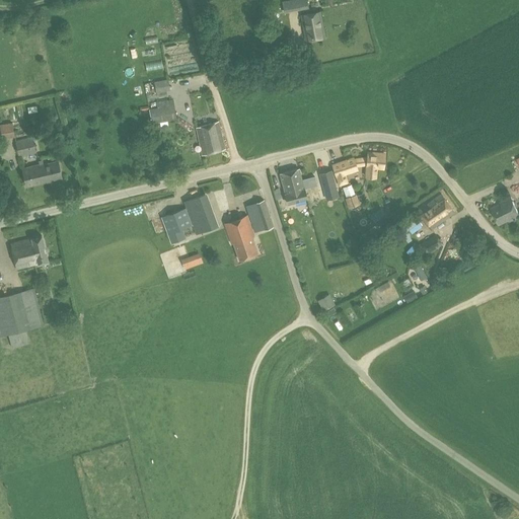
[(295,0),(284,2),(285,12),(308,8),(306,0),(295,0)]
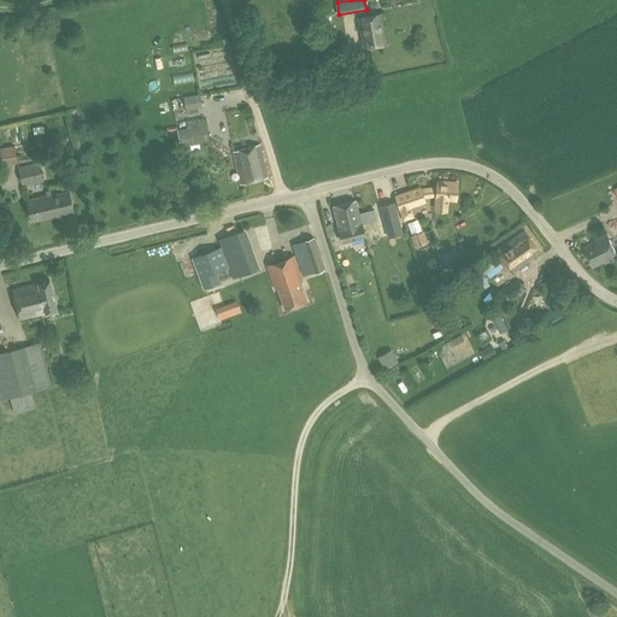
[(359,18),(364,47),(386,43),(381,15),(359,18)]
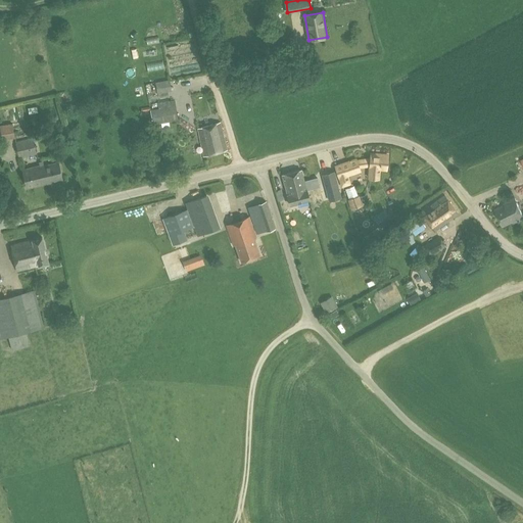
[(157,92),(167,91),(172,90),(170,79),(155,82),(157,92)]
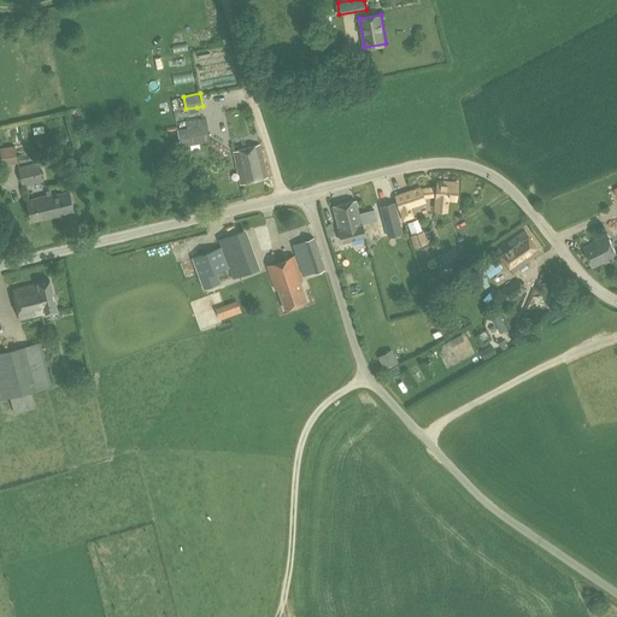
[(201,113),(178,117),(184,146),(210,141),(213,140),(210,118),(203,119),(201,113)]
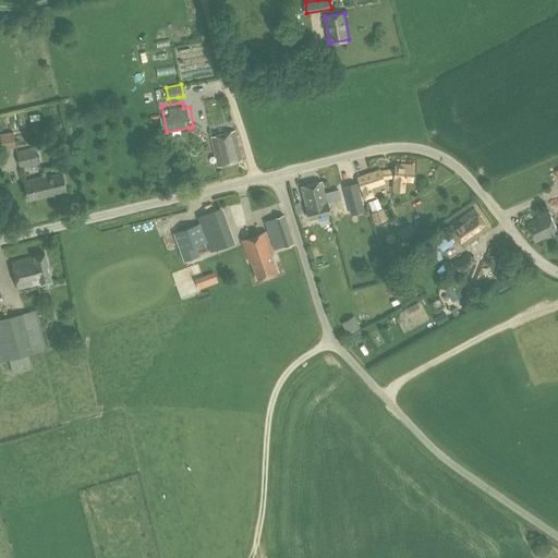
[(211,137),(218,166),(243,159),(235,131),(211,137)]
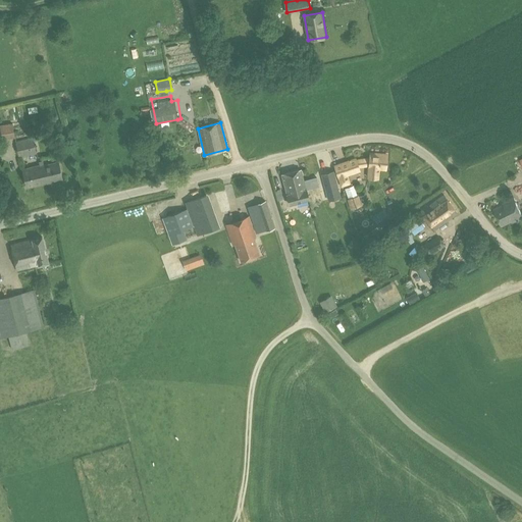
[(14,134),(12,123),(0,124),(0,132),(1,132),(2,136),(14,134)]
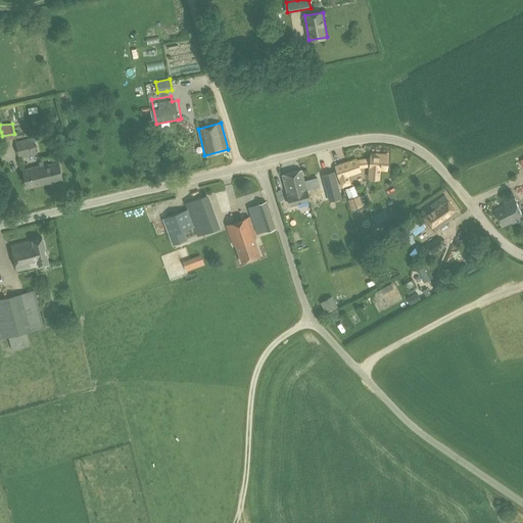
[(16,142),(20,157),(37,153),(33,138),(16,142)]
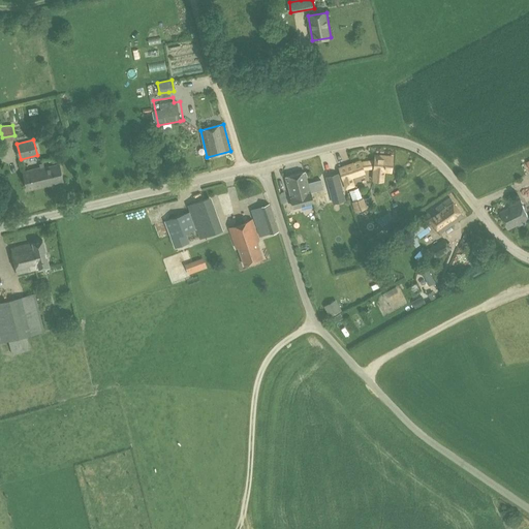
[(373,180),(383,180),(384,172),(392,172),(393,157),(375,155),(373,180)]
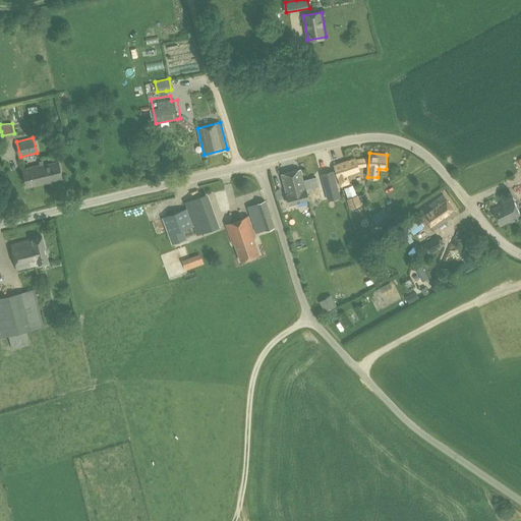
[(357,166),(355,159),(354,157),(333,165),(340,184),(348,182),(346,175),(359,170),(357,166)]
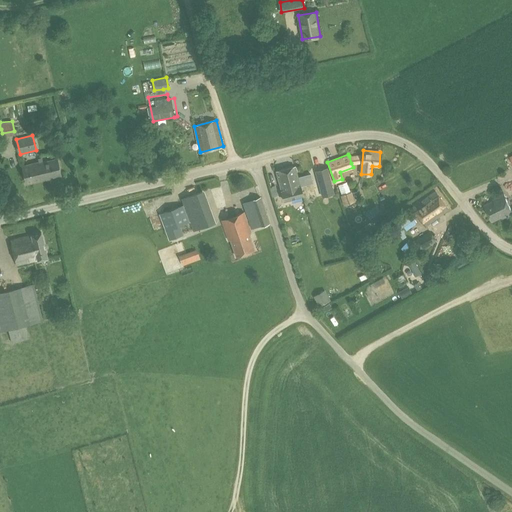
[(22,166),(27,184),(48,179),(47,178),(62,174),(58,158),(43,162),(43,161),(22,166)]
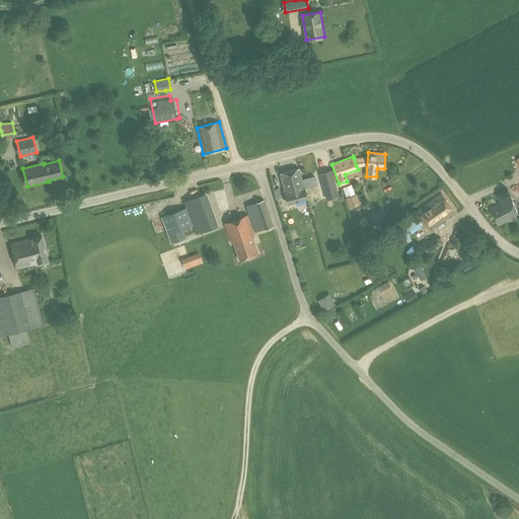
[(281,173),(286,194),(288,203),(307,198),(304,189),(299,168),(281,173)]
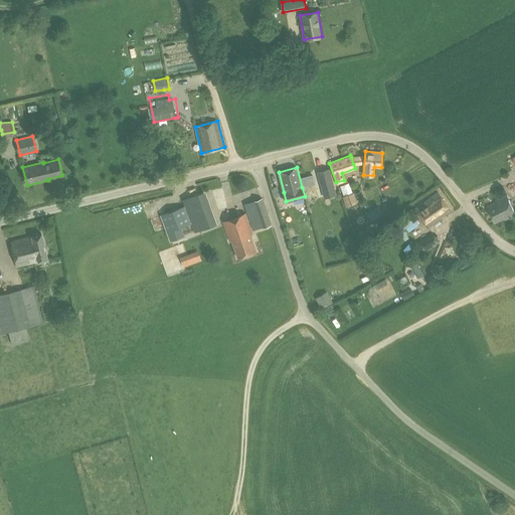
[(329,169),(317,172),(321,189),(334,186),(329,169)]
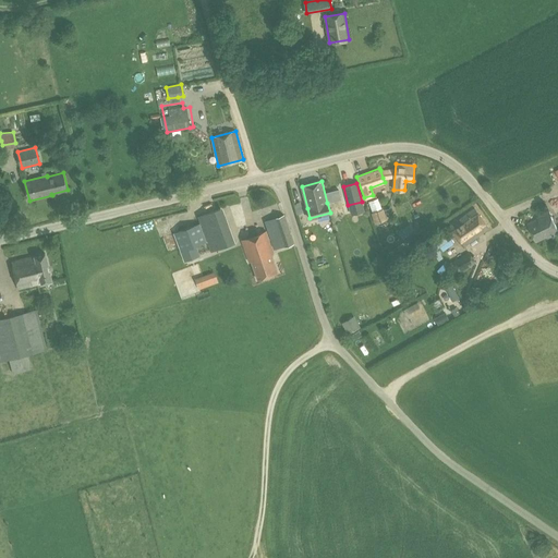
[(368,202),(376,222),(386,219),(378,197),(368,202)]
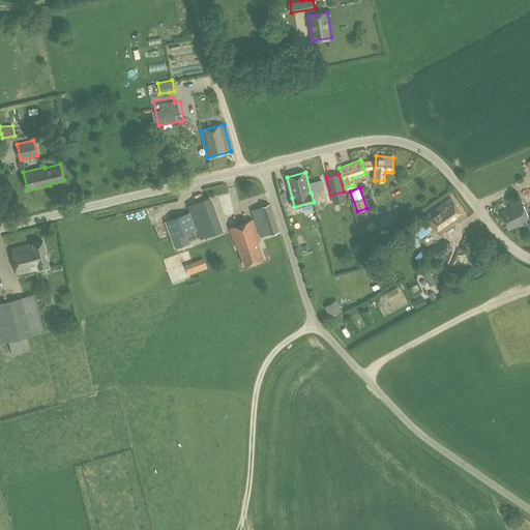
[(428,214),(441,233),(465,216),(451,198),(428,214)]
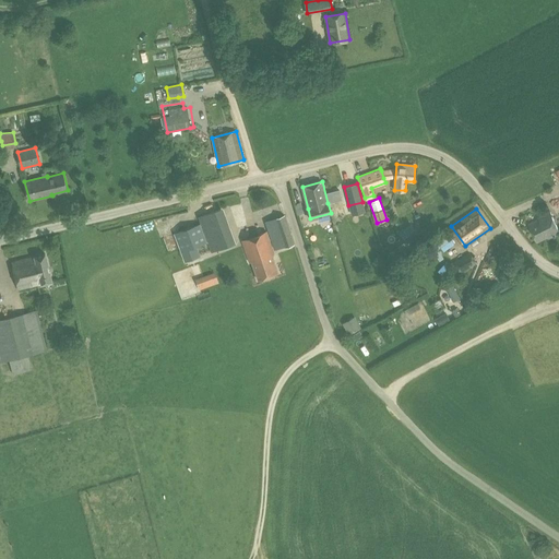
[(528,224),(537,242),(547,237),(548,239),(558,234),(558,229),(550,212),(538,217),(538,218),(528,224)]
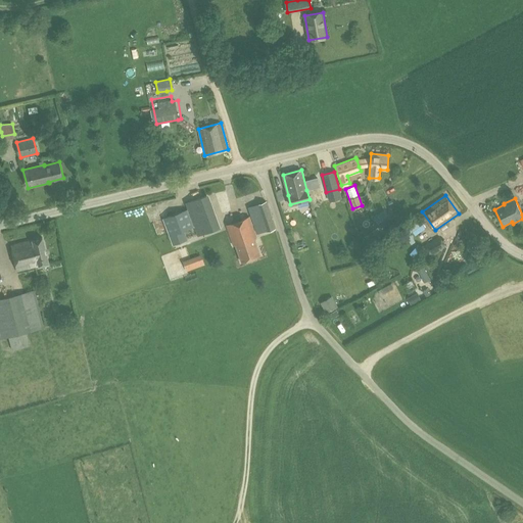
[(266,232),(276,228),(268,200),(247,206),(256,233),(265,231),(266,232)]
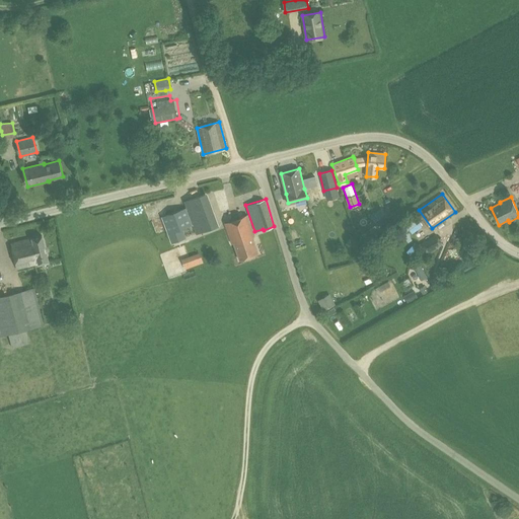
[(182,227),(194,223),(193,222),(188,207),(163,216),(171,241),(187,236),(182,227)]
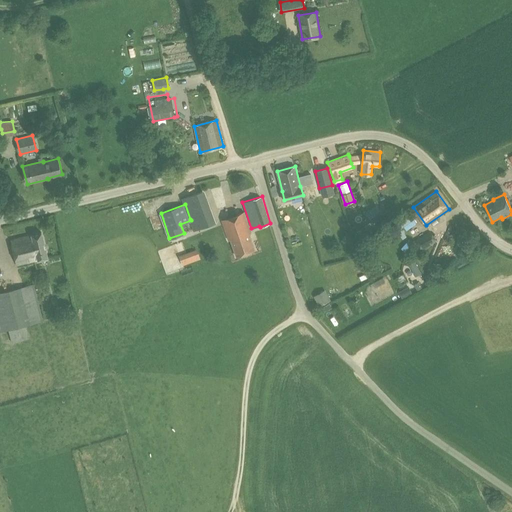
[(369,216),(374,223),(383,217),(378,210),(369,216)]
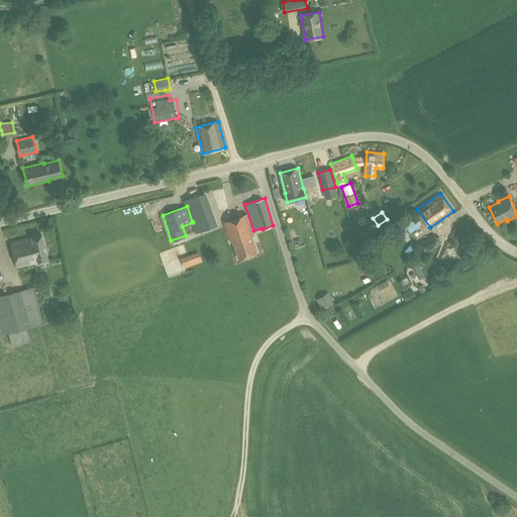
[(196,230),(216,223),(213,214),(192,221),(193,222),(196,230)]
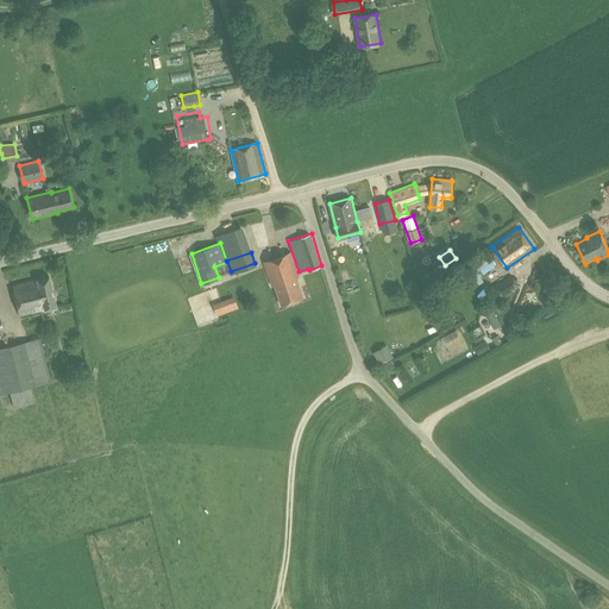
[(263,262),(271,286),(274,284),(281,305),(303,296),(296,276),(299,275),(290,252),(263,262)]
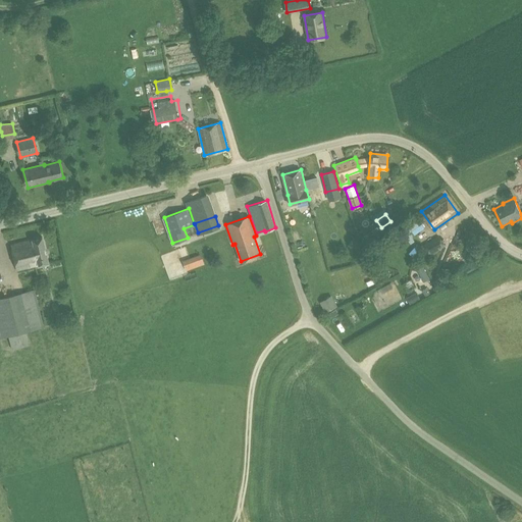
[(11,245),(17,269),(49,262),(43,237),(11,245)]
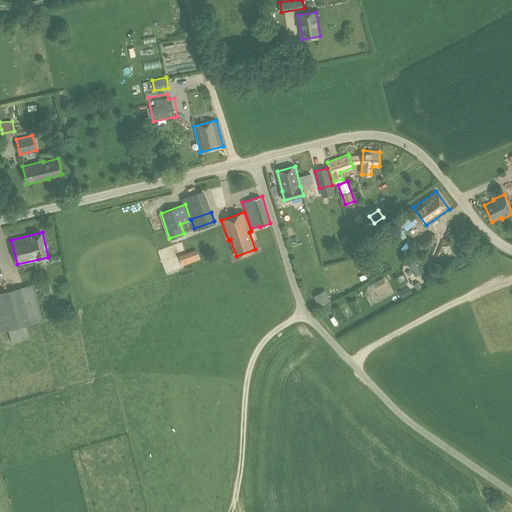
[(417,241),(422,250),(435,242),(431,234),(417,241)]
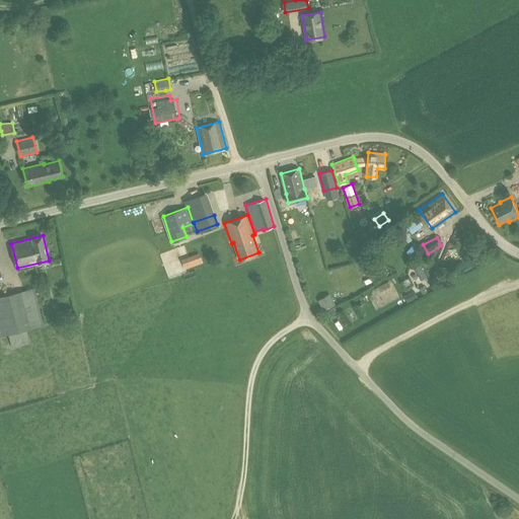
[(455,251),(449,261),(457,266),(463,256),(455,251)]
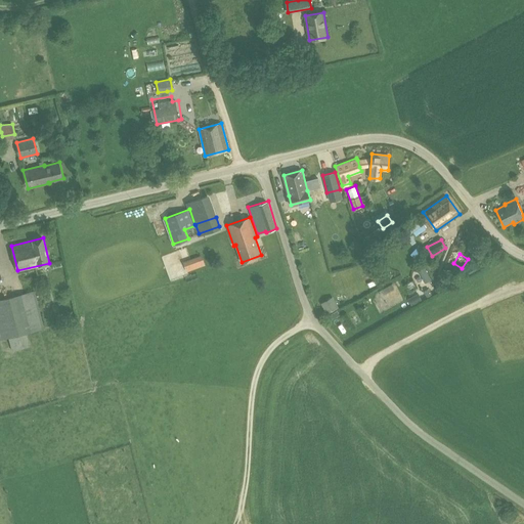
[(195,258),(189,260),(193,270),(200,268),(195,258)]
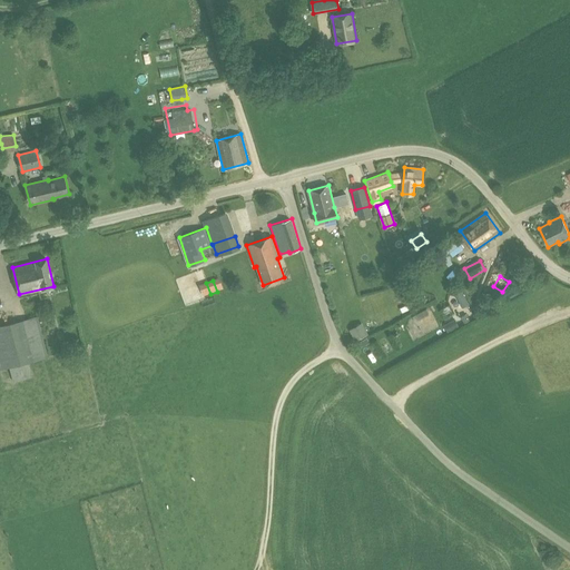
[(453,292),(462,308),(469,304),(460,288),(453,292)]
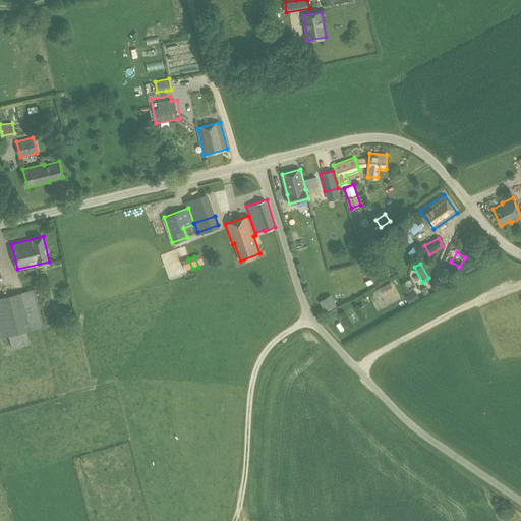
[(474,269),(471,265),(462,269),(465,274),(474,269)]
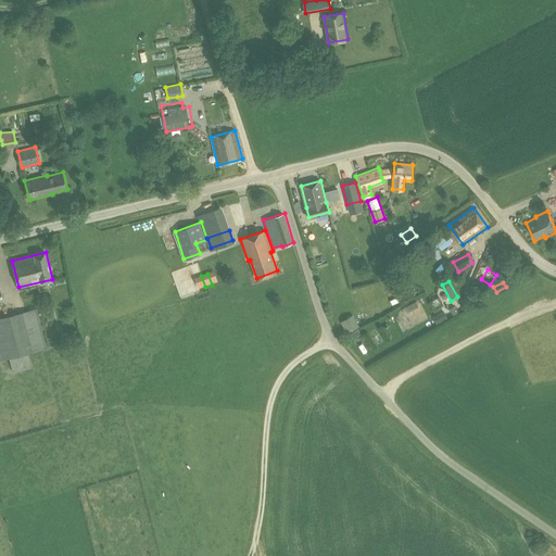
[(419,306),(416,302),(403,308),(405,314),(419,306)]
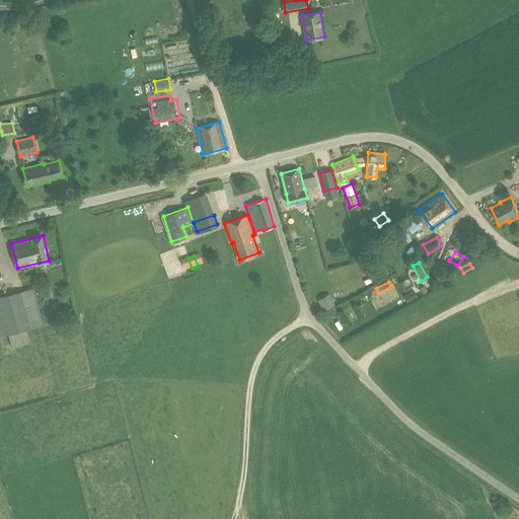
[(42,324),(32,288),(0,296),(0,328),(2,336),(8,334),(11,347),(30,343),(26,328),(42,324)]
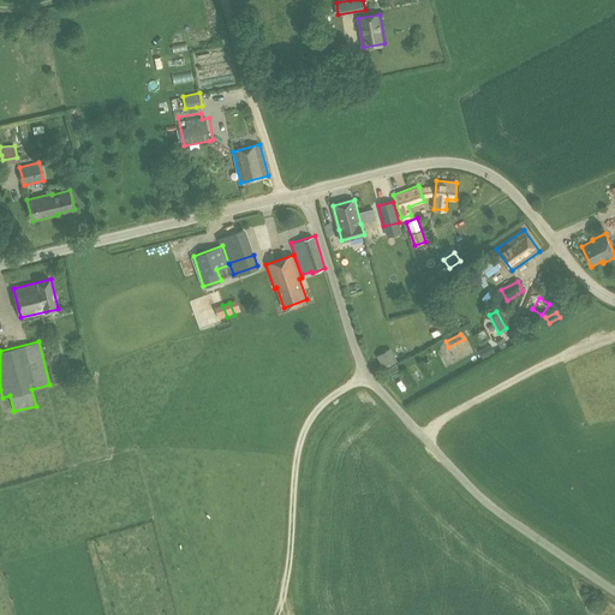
[(495,353),(490,345),(478,351),(483,359),(495,353)]
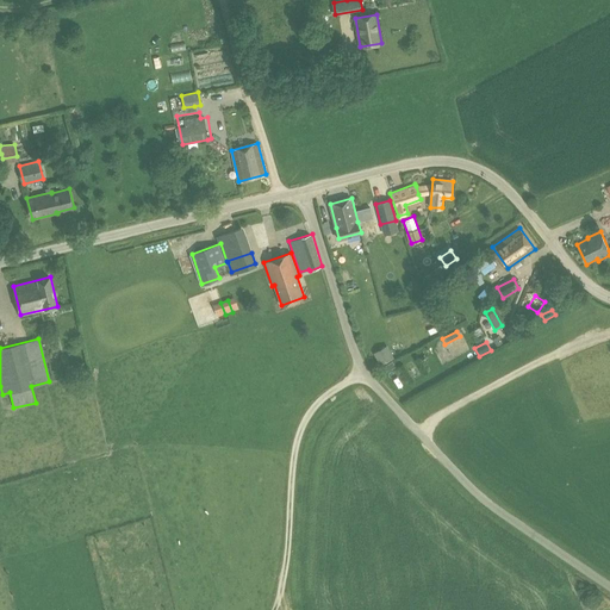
[(368,358),(375,369),(387,363),(380,352),(368,358)]
